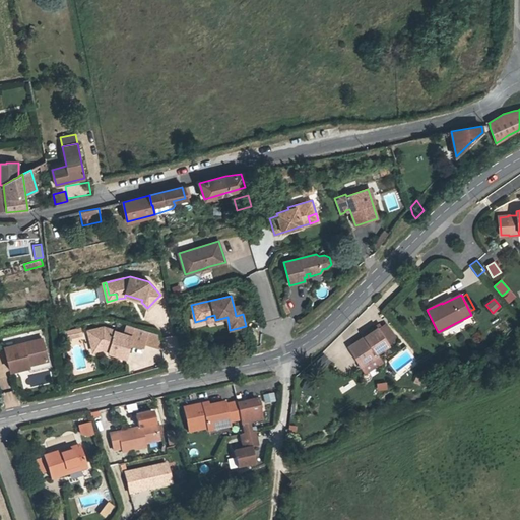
[(242,306),(234,307),(236,316),(243,314),(242,306)]
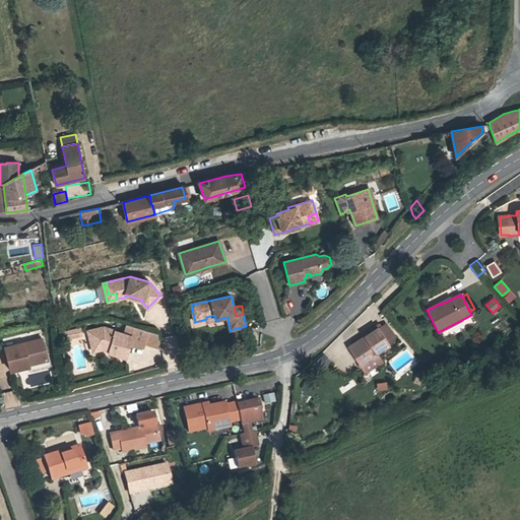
[(103,327),(92,330),(94,341),(90,342),(92,351),(103,348),(104,347),(110,348),(109,350),(109,352),(126,358),(129,345),(131,345),(144,347),(145,343),(148,331),(126,325),(124,334),(115,331),(116,331),(103,327)]
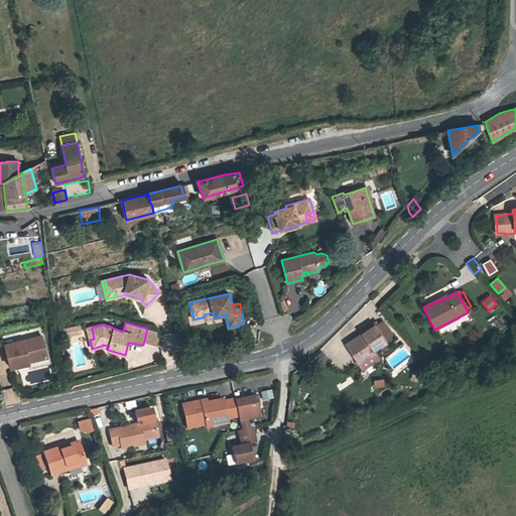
[(346,345),(357,362),(374,351),(393,338),(384,323),(376,328),(375,326),(346,345)]
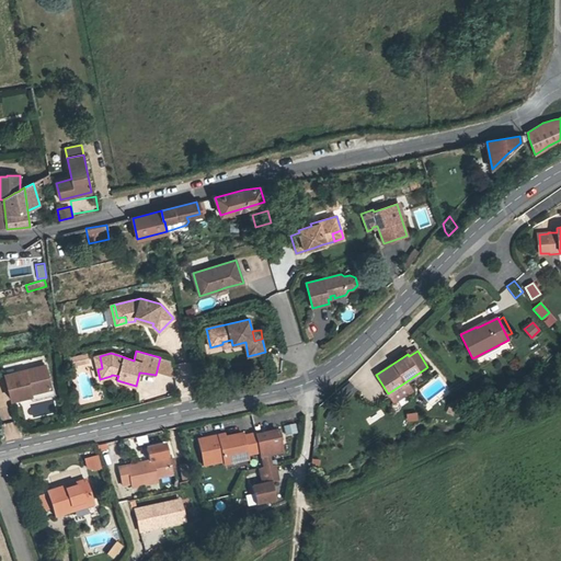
[(81,363),(80,356),(70,358),(72,365),(81,363)]
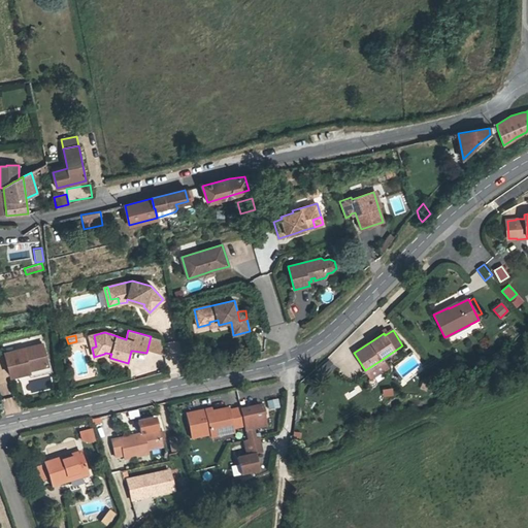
[(160,339),(151,336),(147,349),(163,353),(160,339)]
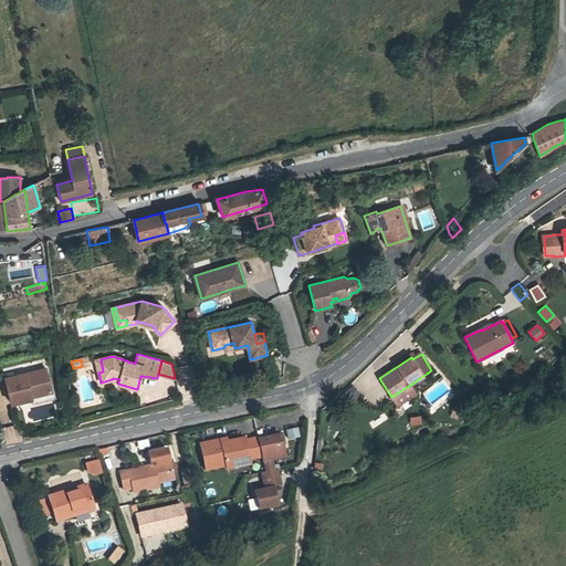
[(11,404),(32,399),(31,396),(51,391),(45,368),(6,378),(11,404)]
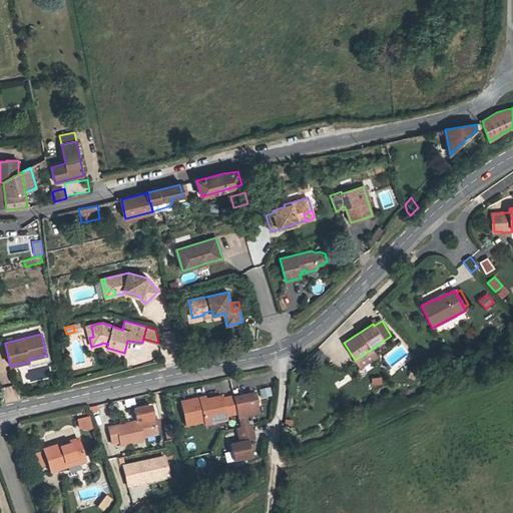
[(377,357),(372,349),(355,360),(360,368),(377,357)]
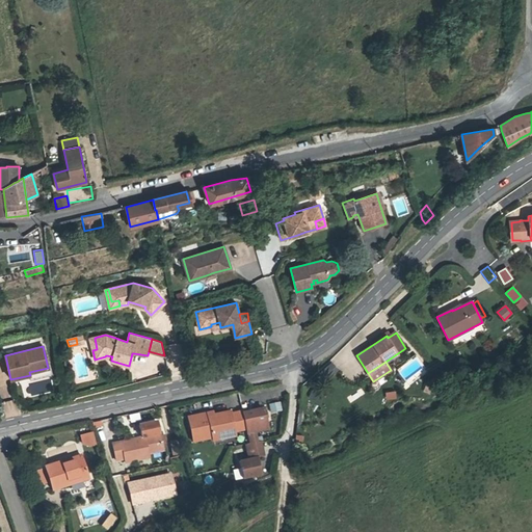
[(50,375),(48,368),(29,372),(30,375),(31,380),(50,375)]
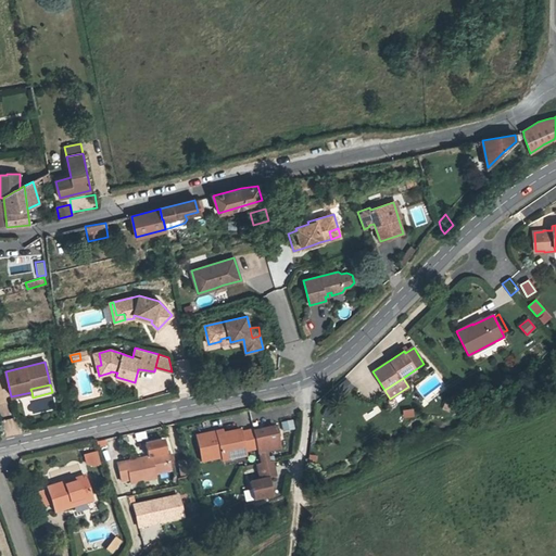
[(447,399),(443,408),(450,412),(454,402),(447,399)]
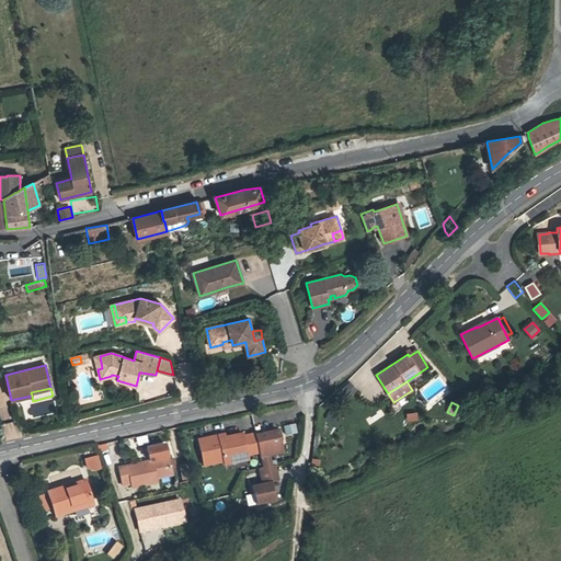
[(339,411),(332,408),(327,419),(333,422),(339,411)]
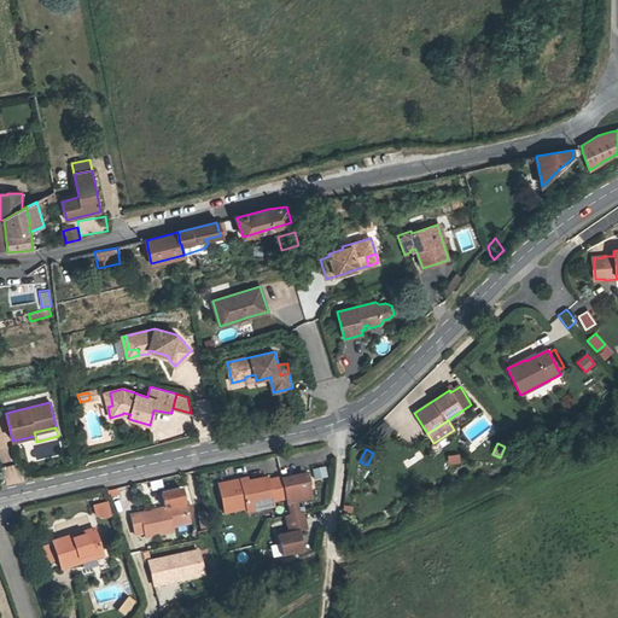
[(460,453),(447,455),(449,465),(461,462),(460,453)]
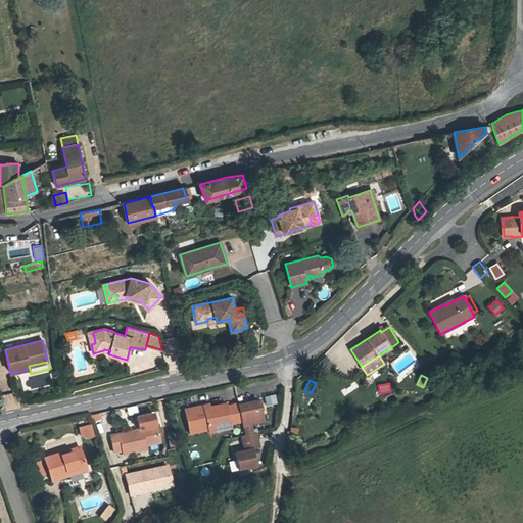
[(264,396),(266,406),(276,403),(274,394),(264,396)]
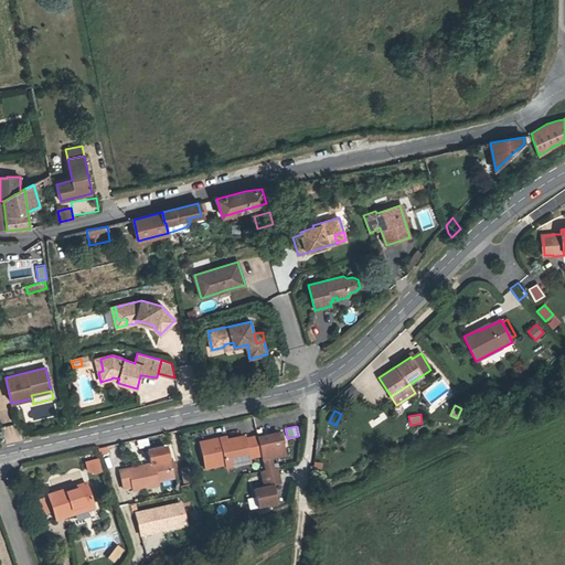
[(263,460),(265,471),(274,469),(272,459),(285,456),(279,434),(258,439),(262,456),(263,460)]
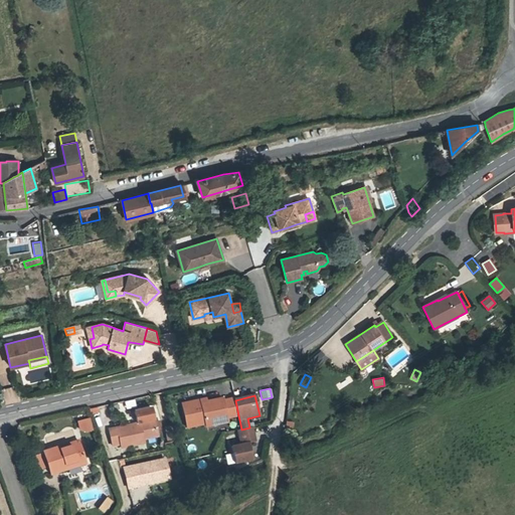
[(227,417),(238,415),(235,400),(235,398),(223,400),(223,398),(207,402),(201,403),(200,400),(182,404),(187,427),(205,423),(206,426),(216,424),(215,420),(227,417)]
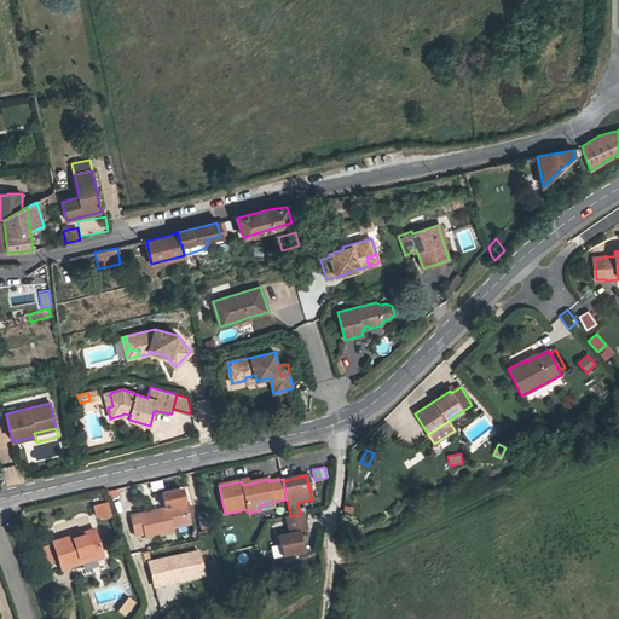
[(145,538),(167,533),(166,528),(172,527),(190,524),(189,520),(194,519),(191,505),(186,507),(181,490),(162,495),(165,509),(131,516),(136,536),(144,533),(145,538)]
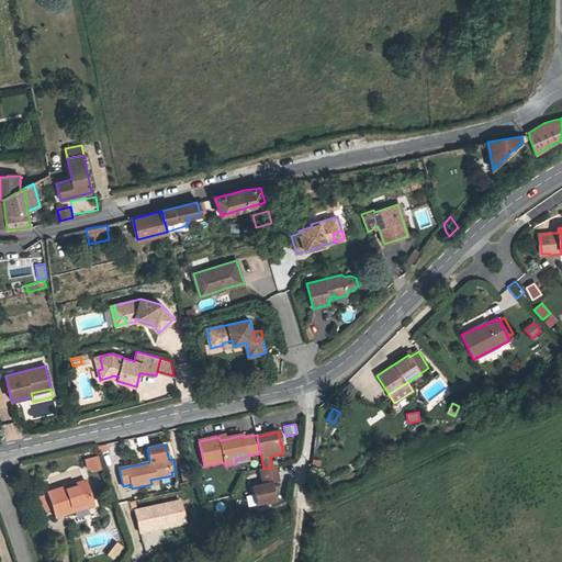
[(83,459),(88,473),(102,469),(98,454),(83,459)]
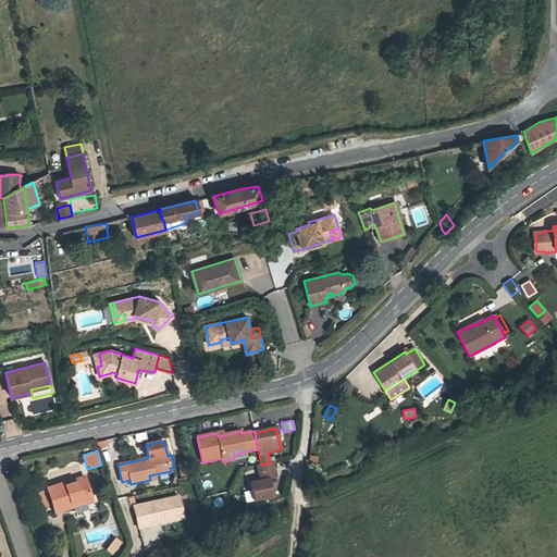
[(188,460),(177,462),(181,475),(190,473),(188,460)]
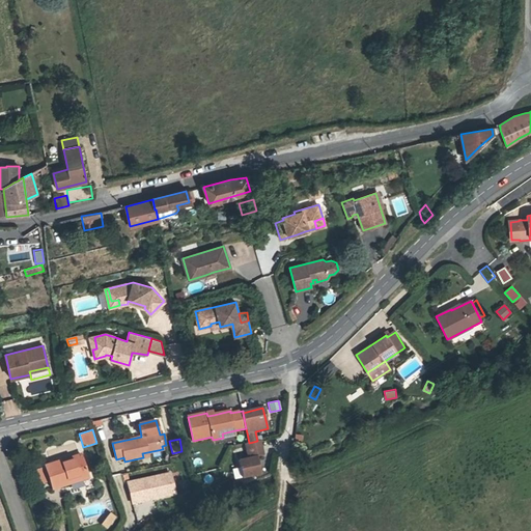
[(260,441),(257,441),(249,443),(245,444),(248,458),(239,460),(243,478),(261,474),(257,456),(264,455),(260,441)]
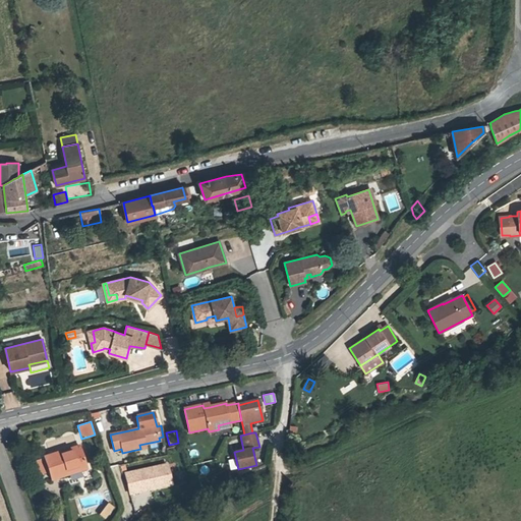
[(51,479),(67,474),(66,471),(85,465),(79,446),(44,457),(51,479)]
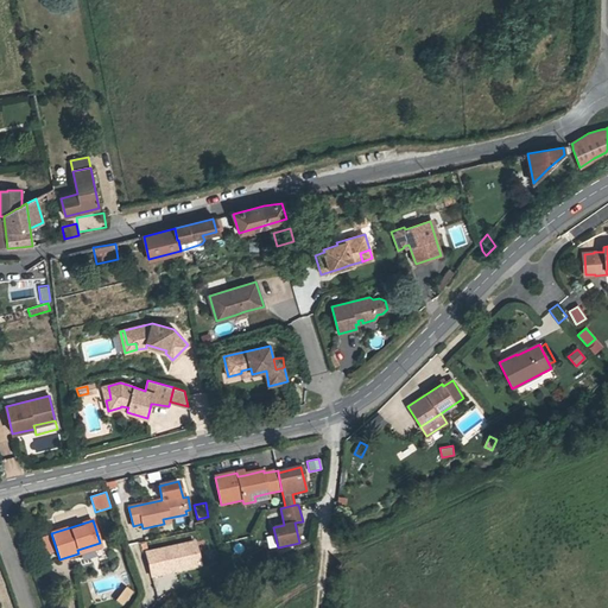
[(151,576),(201,565),(195,542),(146,552),(151,576)]
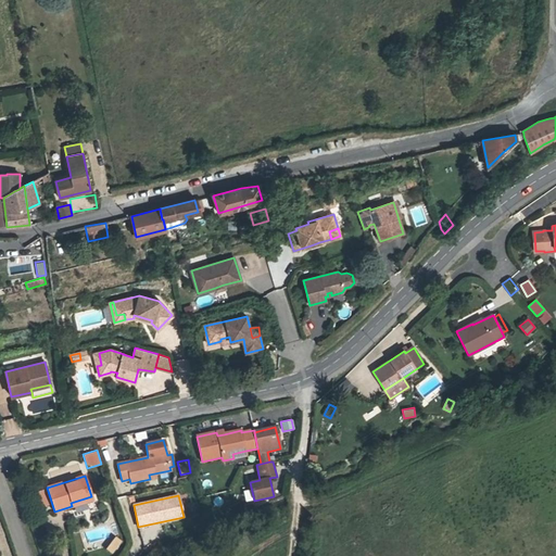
[(71,503),(72,506),(92,501),(91,496),(71,503)]
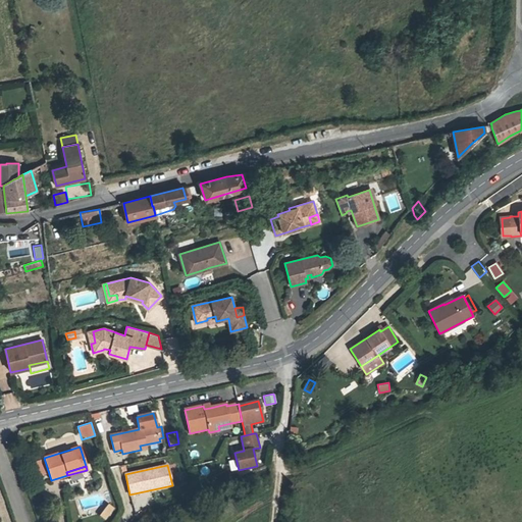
[(108,505),(103,511),(108,515),(113,509),(108,505)]
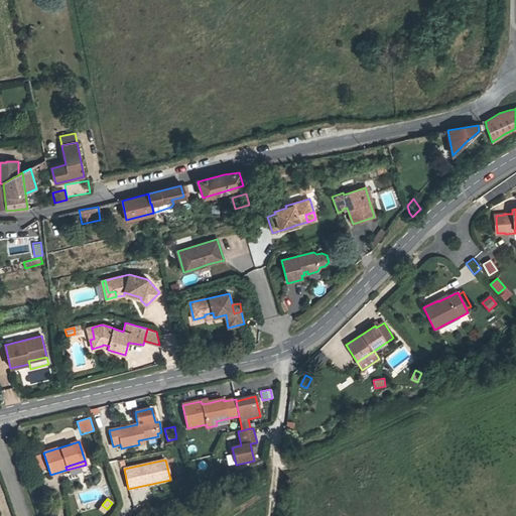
[(107,509),(102,505),(98,509),(103,513),(107,509)]
